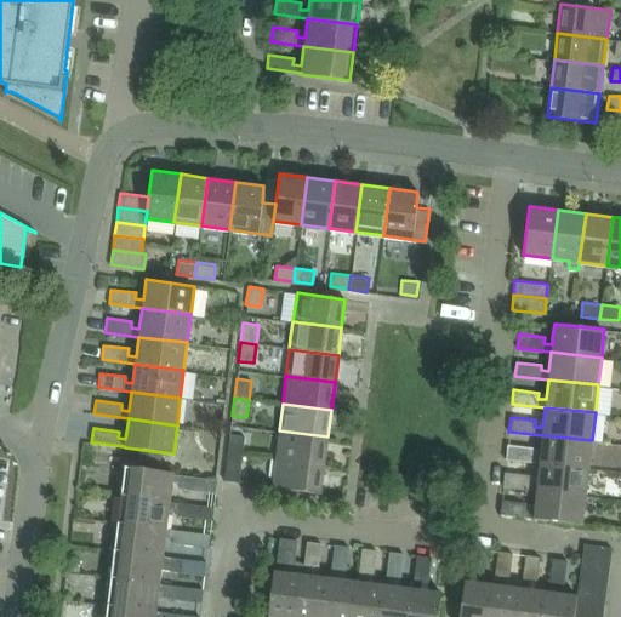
[(324,464),(328,436),(279,430),(275,458),(324,464)]
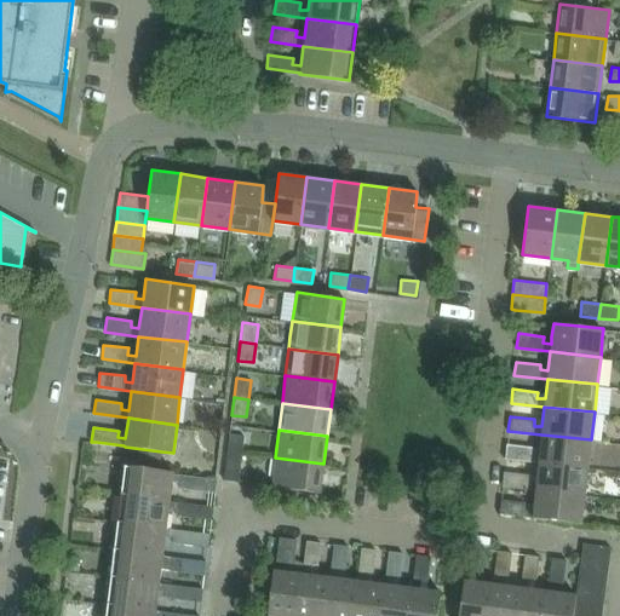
[(229,433),(227,452),(242,454),(244,435),(229,433)]
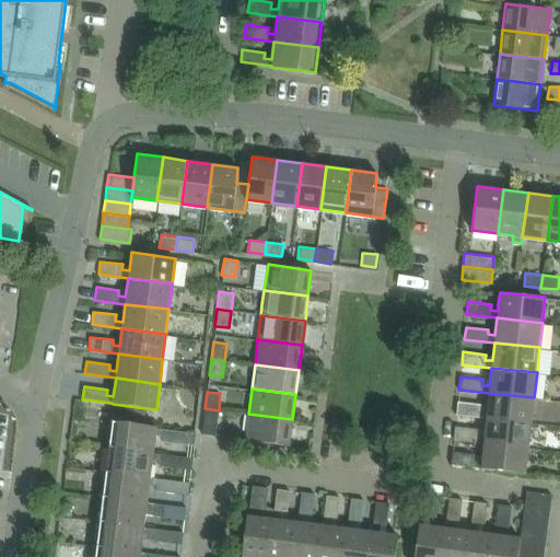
[(457,402),(456,415),(487,418),(532,421),(534,397),(489,393),(487,410),(480,409),(480,404),(457,402)]
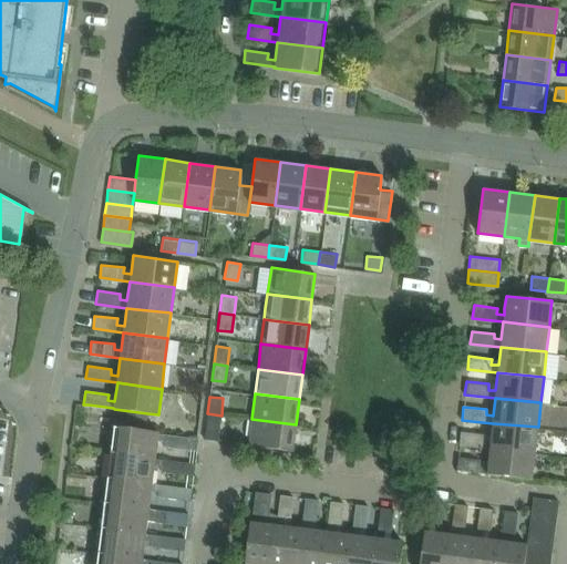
[(119,427),(133,429),(133,424),(146,426),(147,413),(114,409),(113,408),(96,406),(95,412),(120,416),(119,427)]
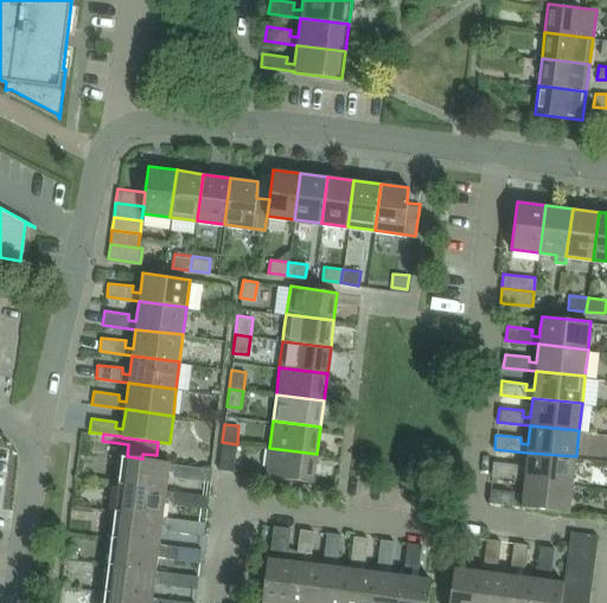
[(234,470),(237,444),(222,442),(219,469),(234,470)]
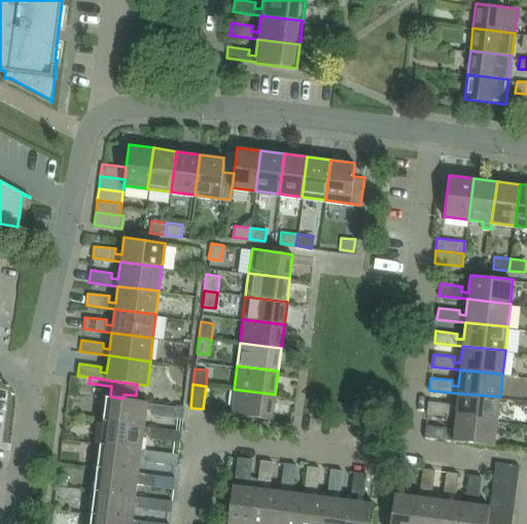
[(272,418),(275,394),(234,389),(231,413),(272,418)]
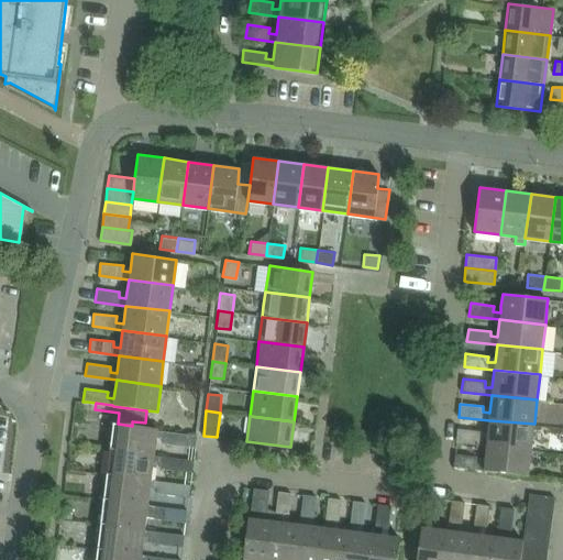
[(457,428),(456,441),(486,445),(531,449),(534,424),(489,420),(487,438),(479,437),(481,430),(457,428)]
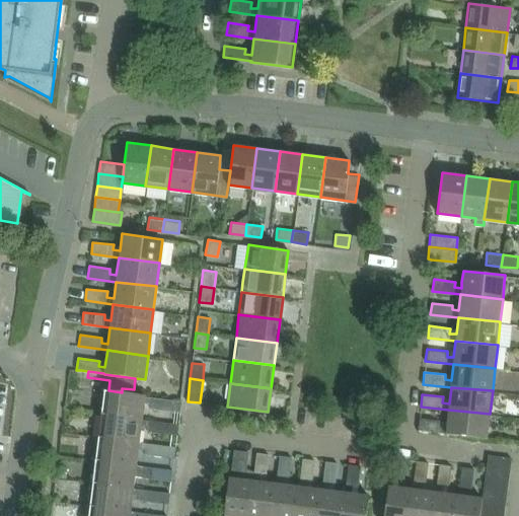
[(104,390),(101,414),(143,419),(145,403),(151,403),(151,409),(160,410),(161,398),(146,396),(145,395),(122,392),(108,390),(104,390)]
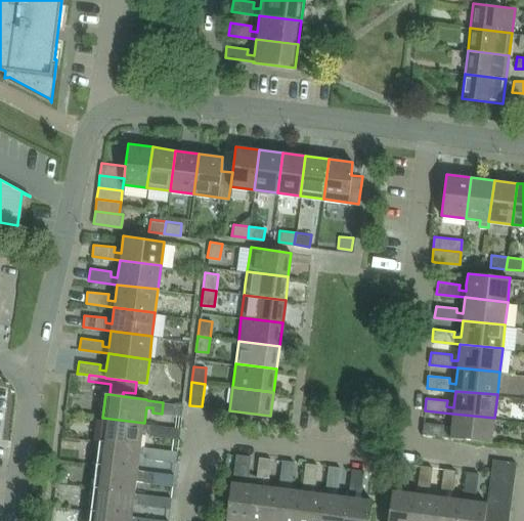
[(450,437),(491,441),(494,418),(452,414),(450,430),(444,429),(445,424),(424,421),(422,434),(450,437)]
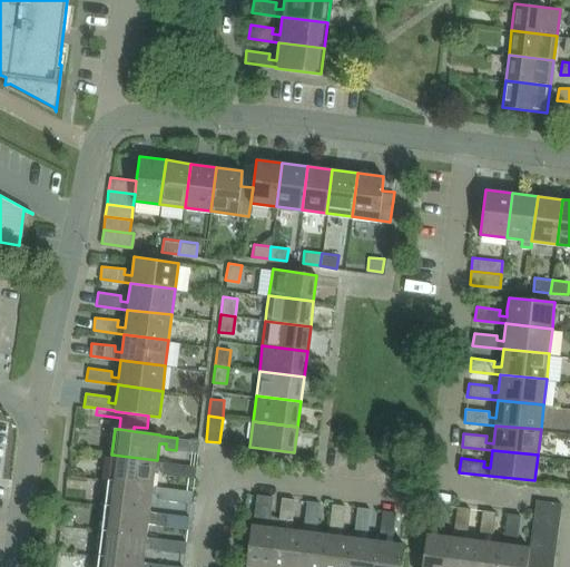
[(157,460),(111,455),(109,480),(154,486),(156,468),(163,469),(163,473),(173,475),(175,462),(157,461),(157,460)]
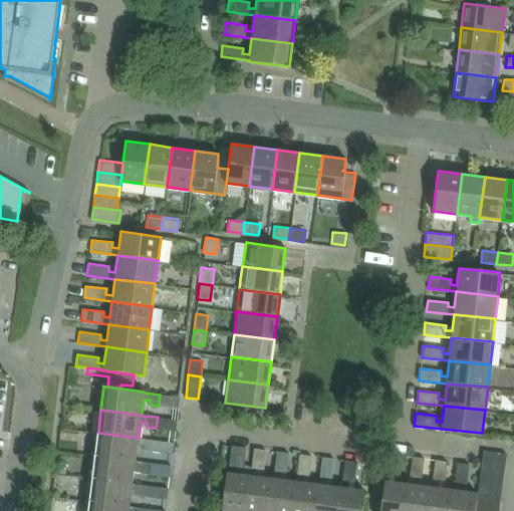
[(174,442),(139,438),(98,433),(95,456),(136,461),(138,444),(144,445),(144,450),(172,453),(174,442)]
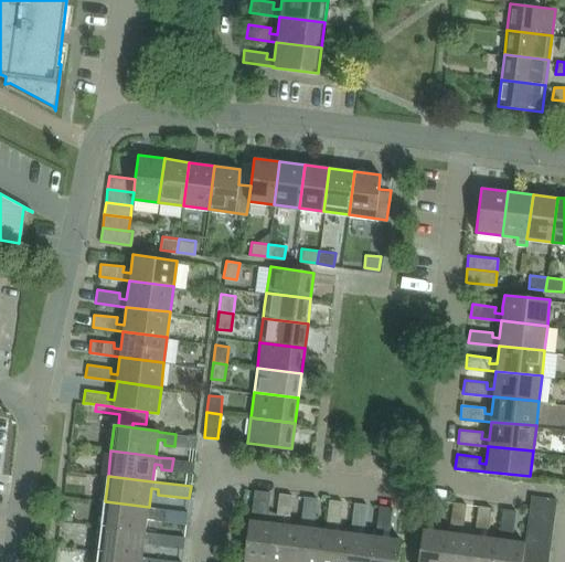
[(266,490),(255,489),(251,519),(249,519),(243,561),(269,561),(275,522),(257,520),(258,512),(264,513),(266,490)]
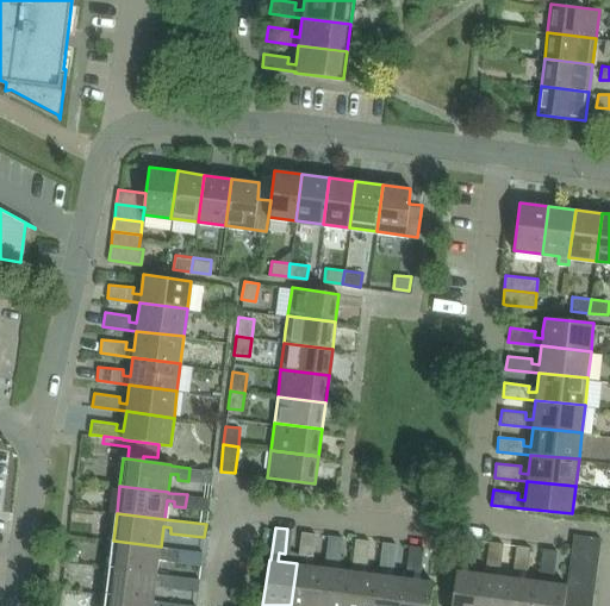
[(315,532),(302,531),(297,563),(291,605),(318,605),(324,567),(304,564),(305,556),(311,557),(315,532)]
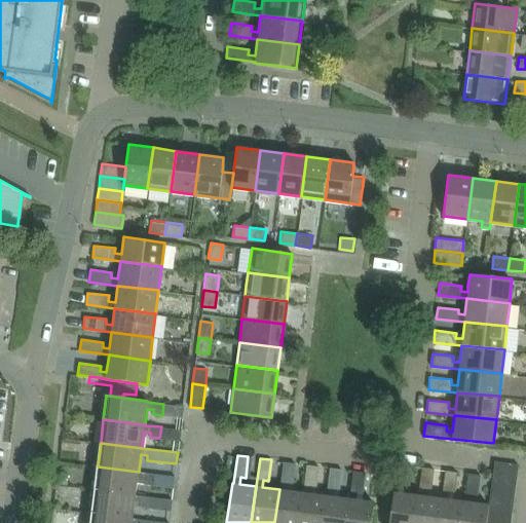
[(516,476),(518,464),(518,463),(494,460),(492,473),(516,476)]
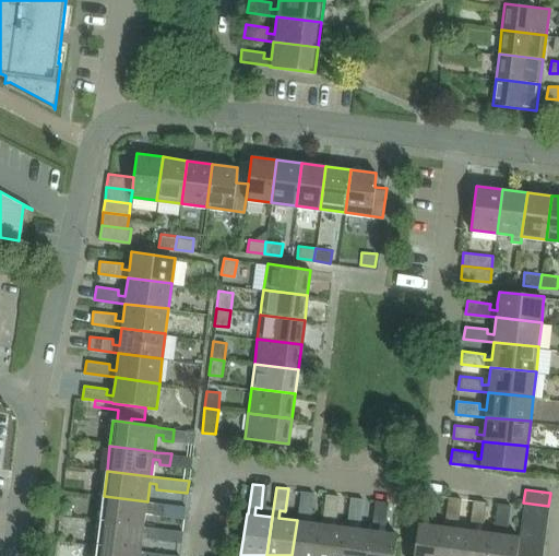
[(313,492),(300,491),(297,520),(292,555),(317,555),(321,523),(304,521),(305,513),(310,515),(313,492)]
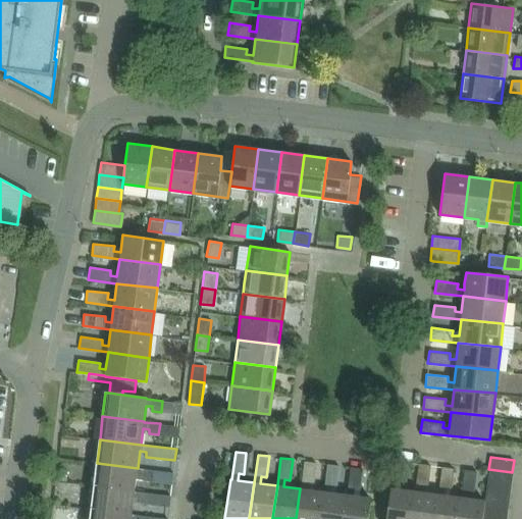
[(315,462),(304,460),(300,488),(296,518),(319,518),(322,491),(306,489),(307,482),(312,483),(315,462)]
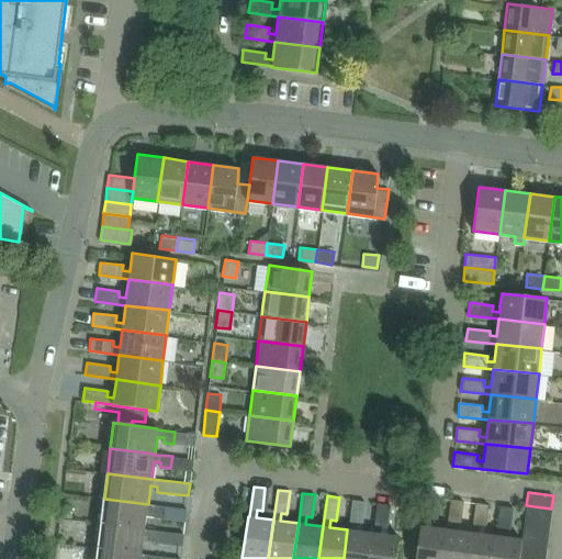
[(438,496),(426,495),(422,526),(420,526),(415,558),(441,558),(446,528),(428,526),(429,518),(435,520),(438,496)]
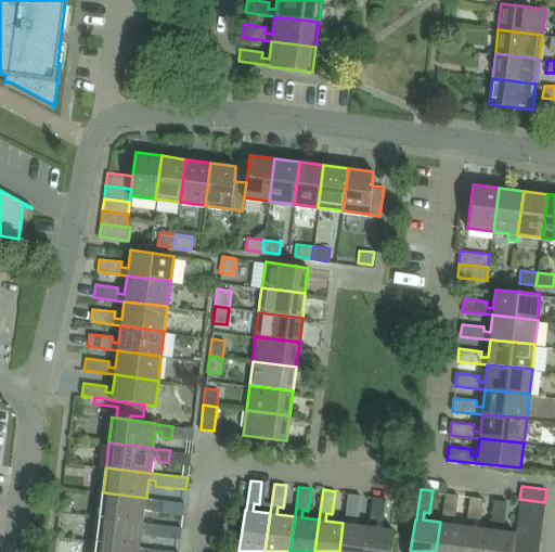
[(146,498),(103,492),(100,516),(143,522),(145,505),(152,506),(152,511),(163,512),(164,500),(146,498)]
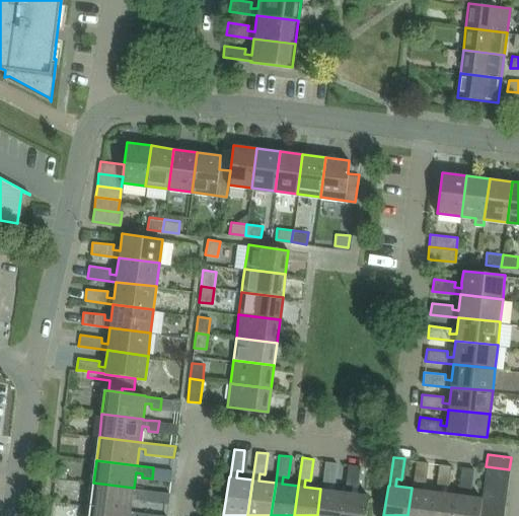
[(427,461),(416,460),(412,488),(408,515),(431,515),(435,491),(419,489),(420,482),(424,483),(427,461)]
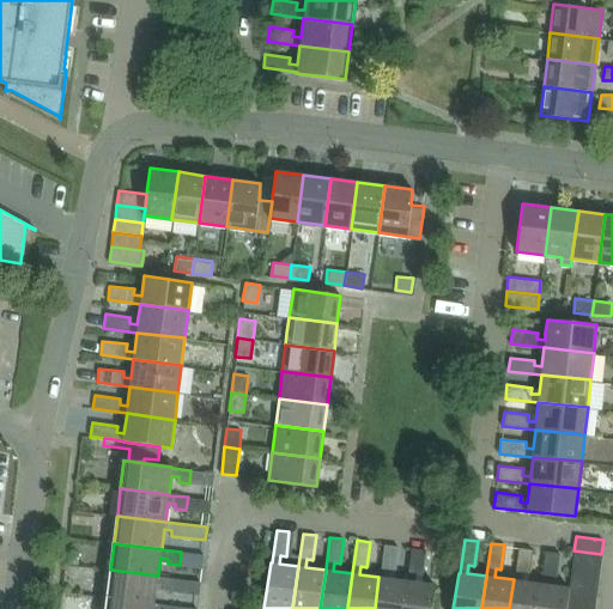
[(398,546),(383,544),(378,577),(375,608),(402,608),(406,580),(387,578),(388,570),(394,571),(398,546)]
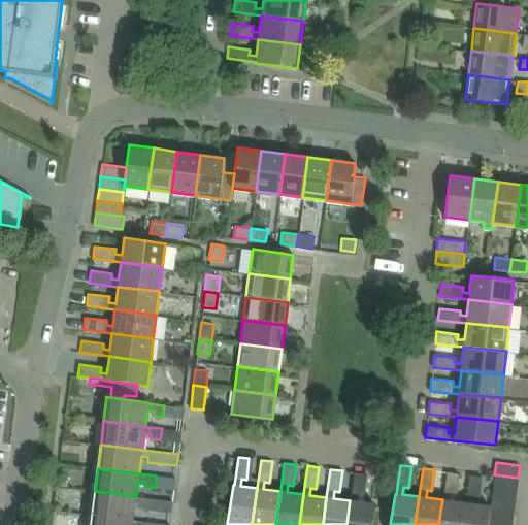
[(459,472),(447,471),(442,499),(438,524),(462,524),(465,502),(450,500),(451,493),(456,494),(459,472)]
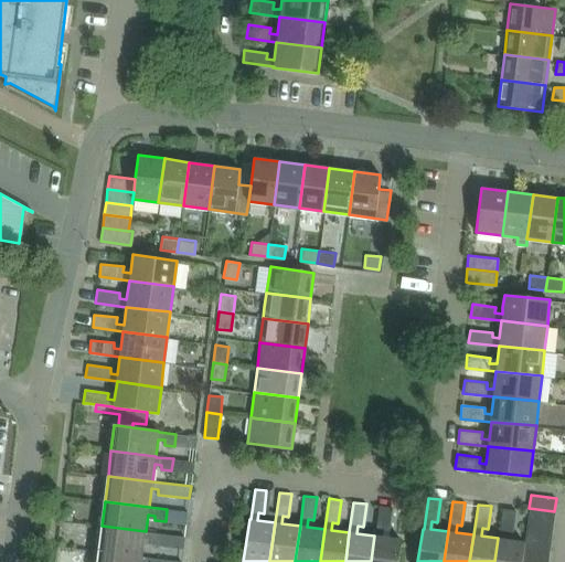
[(388,530),(392,507),(379,506),(374,536),(371,561),(396,561),(401,539),(381,537),(382,529),(388,530)]
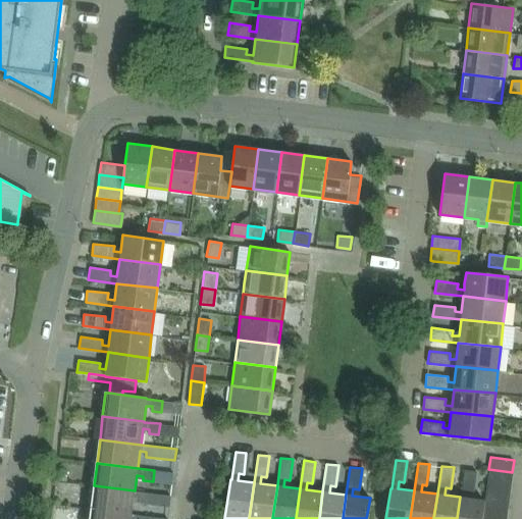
[(481,518),(482,517),(484,505),(484,500),(467,498),(468,490),(474,491),(476,470),(464,469),(460,497),(457,518),(481,518)]
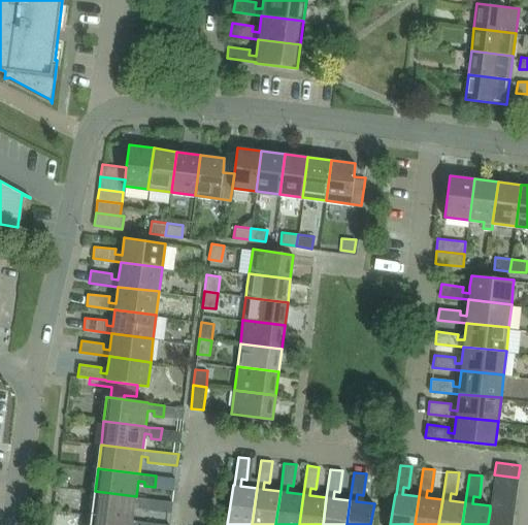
[(517,490),(518,478),(494,474),(493,487),(517,490)]
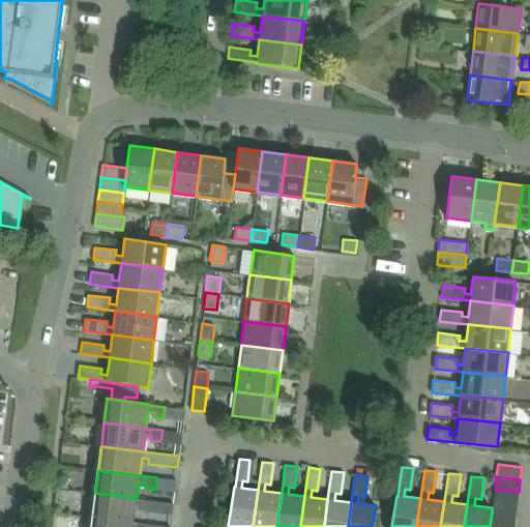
[(61,477),(60,487),(67,488),(68,478),(61,477)]
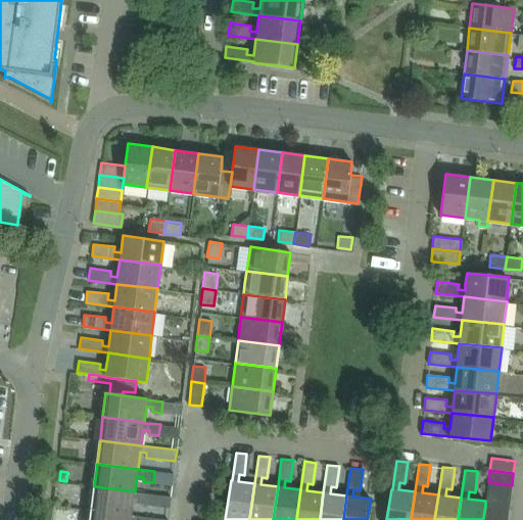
[(510,498),(512,485),(488,482),(486,494),(510,498)]
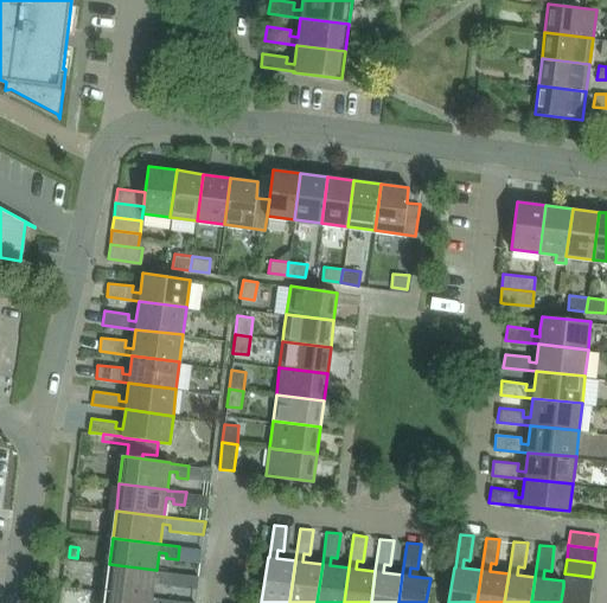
[(176,572),(157,570),(109,564),(106,591),(153,597),(155,578),(164,579),(163,584),(174,587),(176,572)]
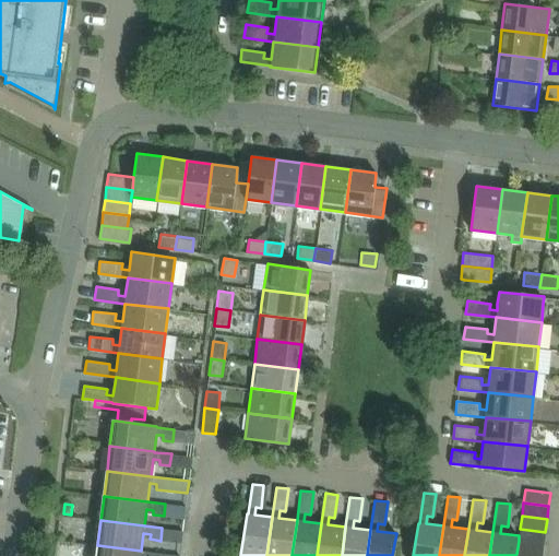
[(520,529),(519,535),(519,541),(544,544),(545,532),(520,529)]
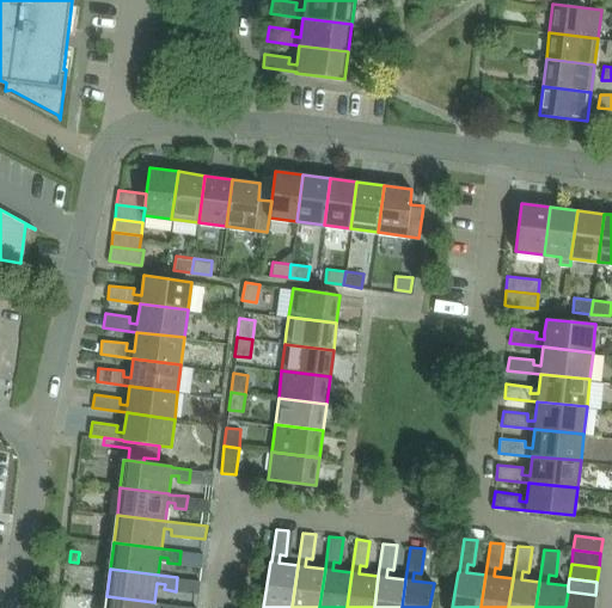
[(585,607),(593,607),(595,595),(568,591),(565,606),(585,607)]
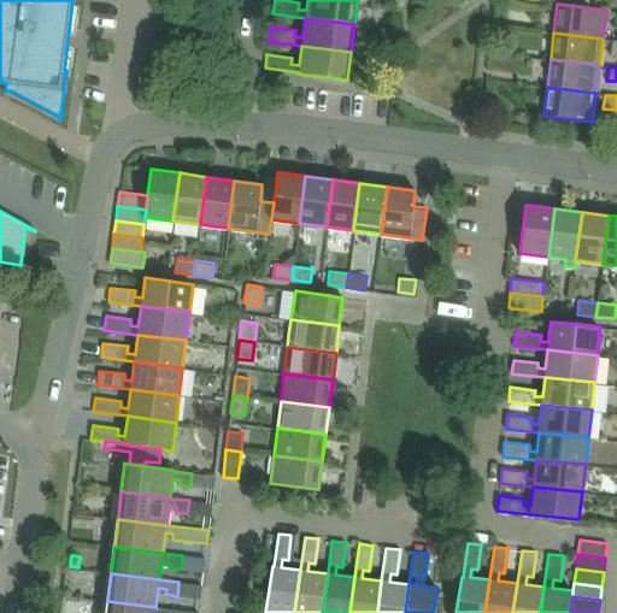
[(156,607),(107,601),(105,612),(175,612),(175,611),(156,608),(156,607)]
